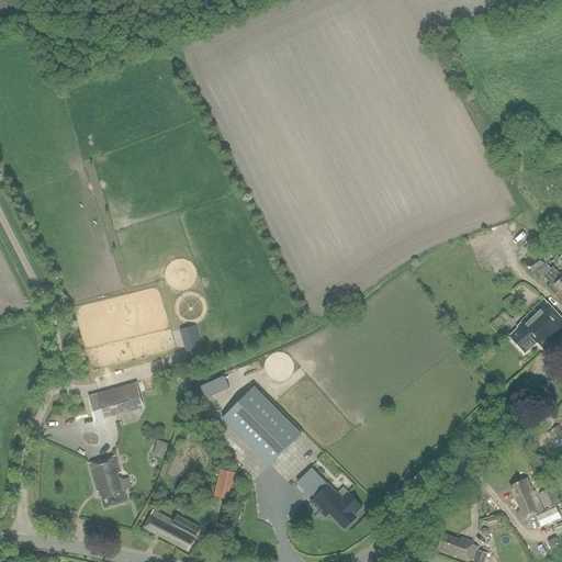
[(523,262),(531,274),(550,260),(541,248),(523,262)]
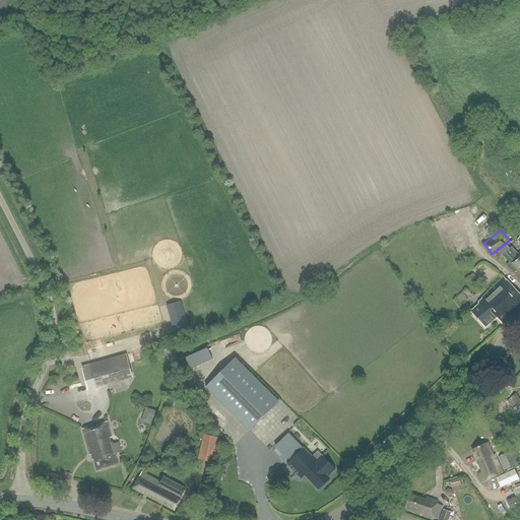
[(503,255),(510,248),(505,244),(498,250),(503,255)]
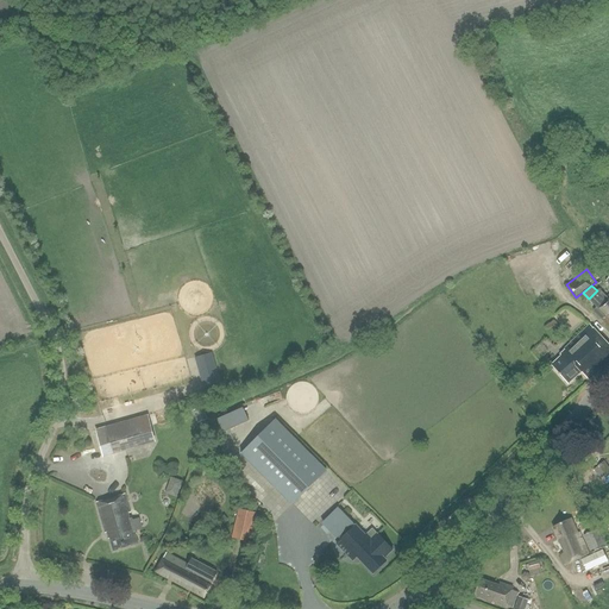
[(608,295),(608,297),(600,289),(597,292),(589,300),(598,309),(597,311),(608,322),(608,295)]
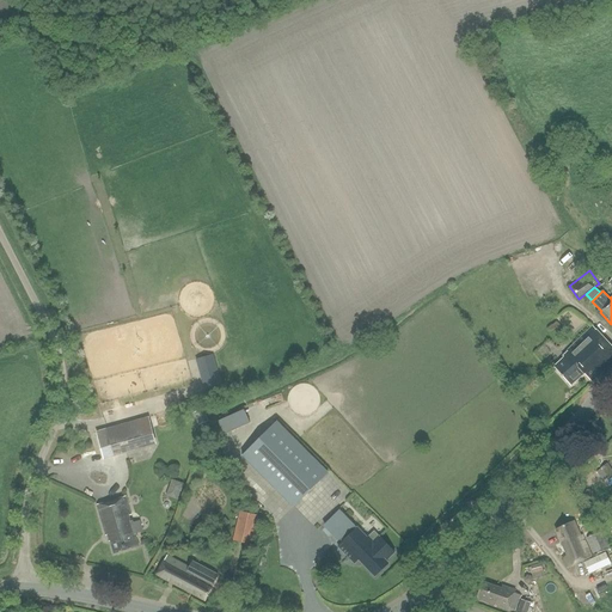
[(594,381),(611,365),(611,344),(597,328),(565,355),(568,359),(557,368),(574,386),(587,374),(594,381)]
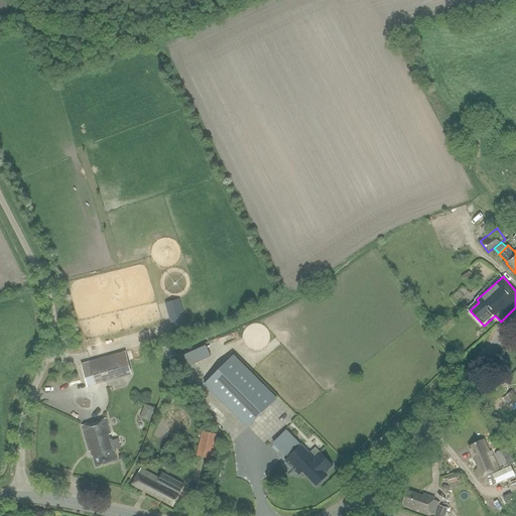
[(180,299),(166,303),(173,329),(187,325),(180,299)]
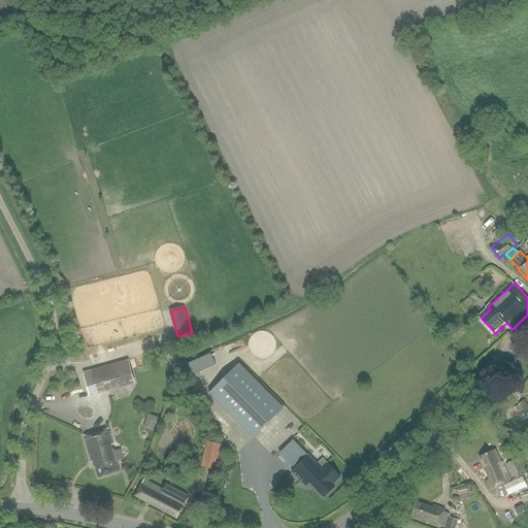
[(212,352),(189,362),(194,373),(218,364),(212,352)]
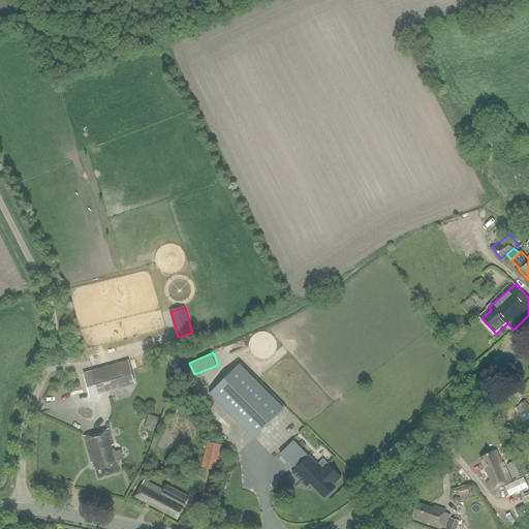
[(176,354),(167,358),(172,368),(181,364),(176,354)]
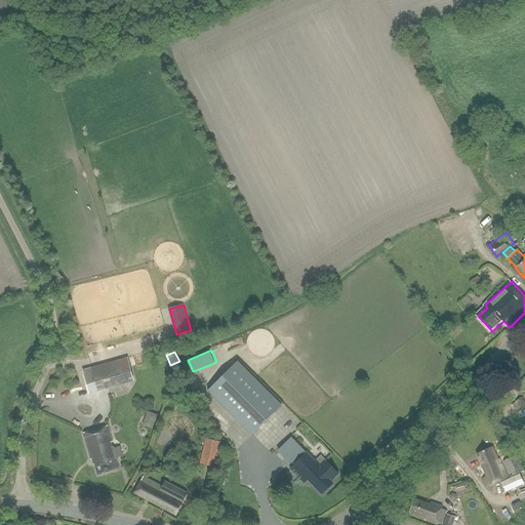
[(127,359),(91,369),(97,391),(133,380),(127,359)]
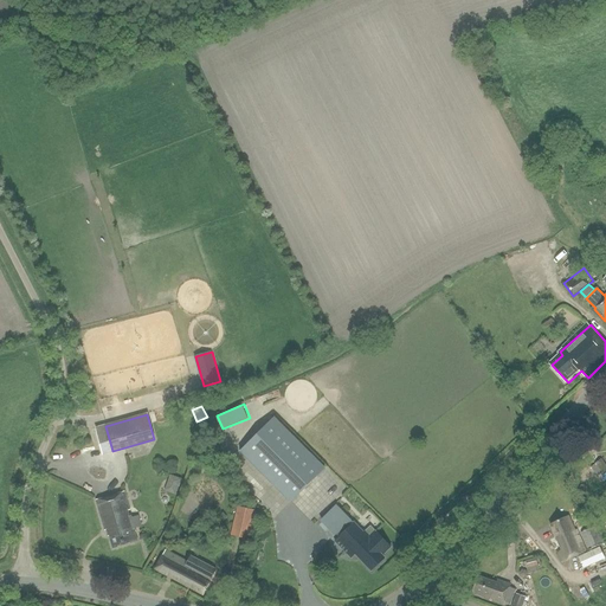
[(277,417),(242,453),(292,503),(326,469),(277,417)]
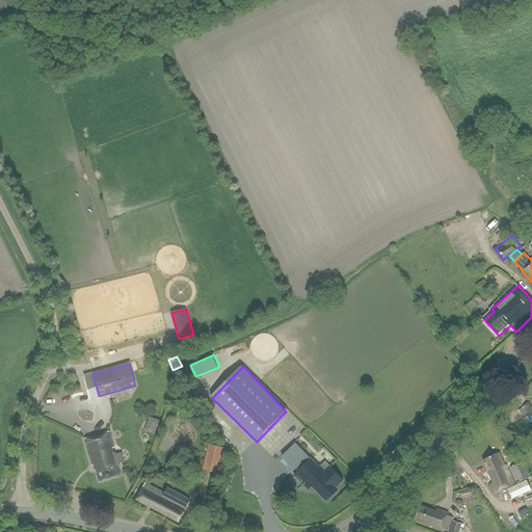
[(531,406),(528,401),(519,408),(525,416),(531,409),(531,406)]
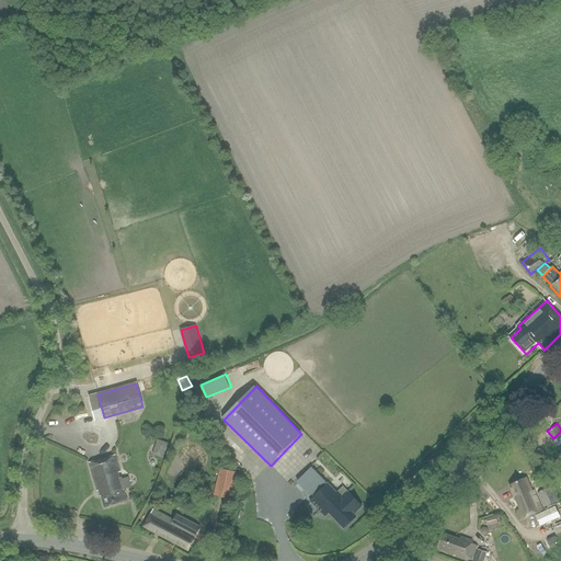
[(158,441),(157,445),(161,447),(158,456),(162,458),(168,443),(158,441)]
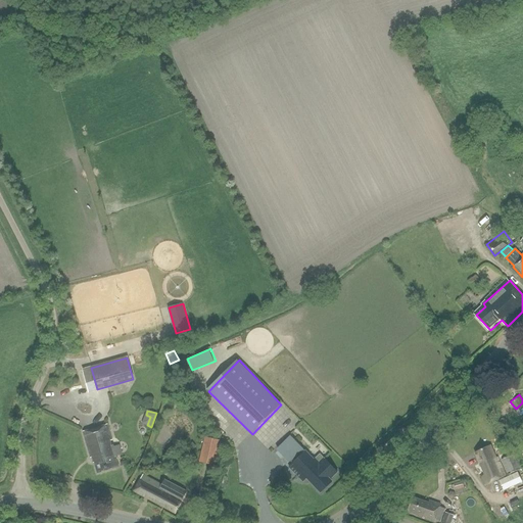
[(99,473),(119,467),(114,455),(115,455),(107,425),(84,432),(93,464),(96,463),(99,473)]
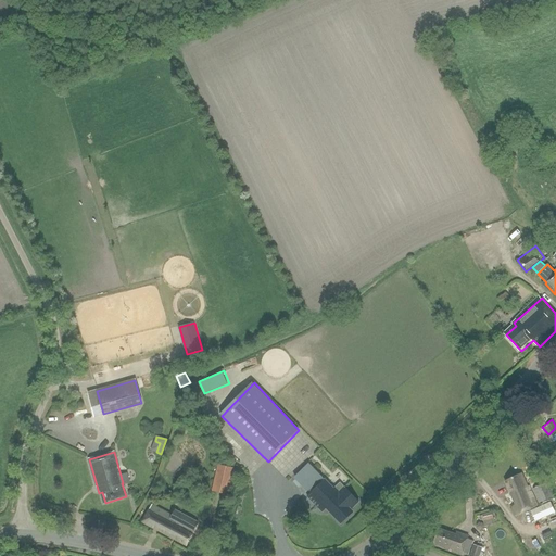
[(310,463),(297,476),(313,493),(310,496),(316,504),(320,500),(342,522),(353,512),(351,509),(358,502),(341,482),(335,489),(310,463)]
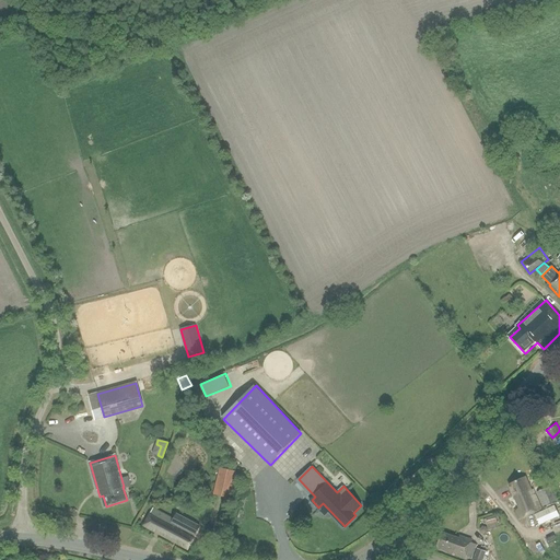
[(220,467),(213,494),(230,498),(236,471),(220,467)]
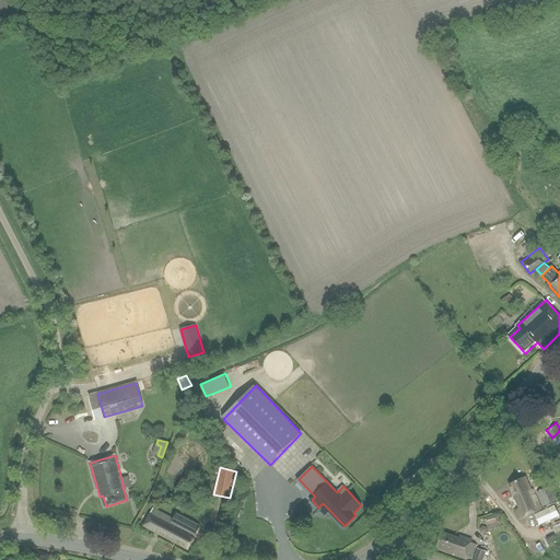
[(520,506),(516,508),(513,510),(517,518),(534,512),(539,525),(559,516),(555,506),(540,512),(539,509),(540,509),(533,490),(532,490),(525,476),(510,483),(520,506)]
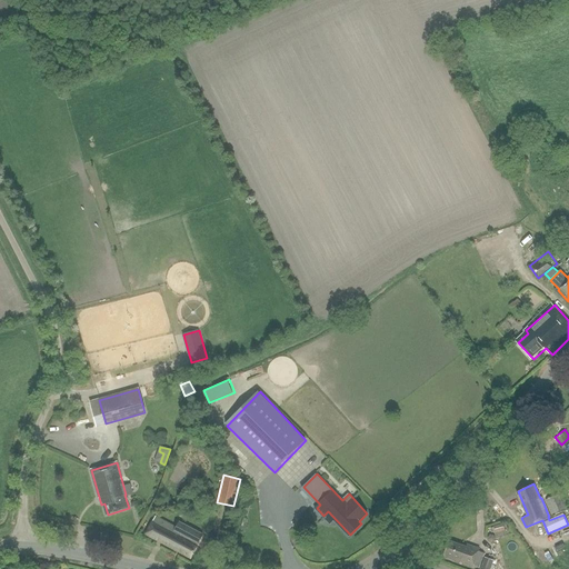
[(561,493),(545,501),(552,518),(568,510),(561,493)]
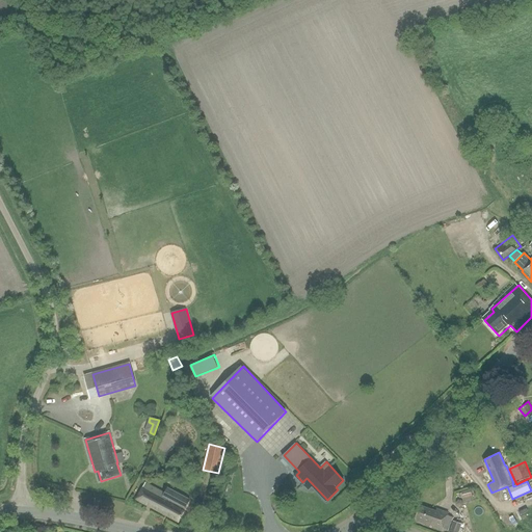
[(179,523),(188,505),(180,501),(181,498),(173,494),(170,496),(147,483),(137,500),(179,523)]
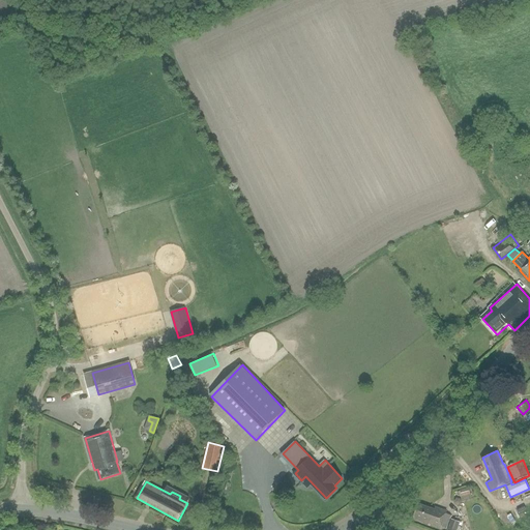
[(469,488),(460,490),(463,502),(472,500),(469,488)]
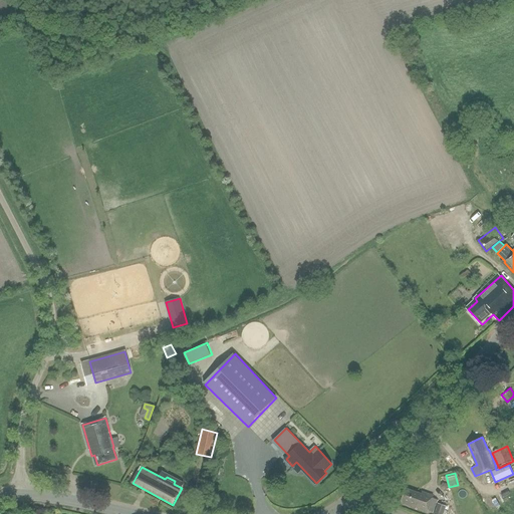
[(438,500),(432,498),(433,494),(423,491),(422,493),(406,487),(401,502),(412,505),(412,507),(427,512),(428,510),(433,512),(438,500)]
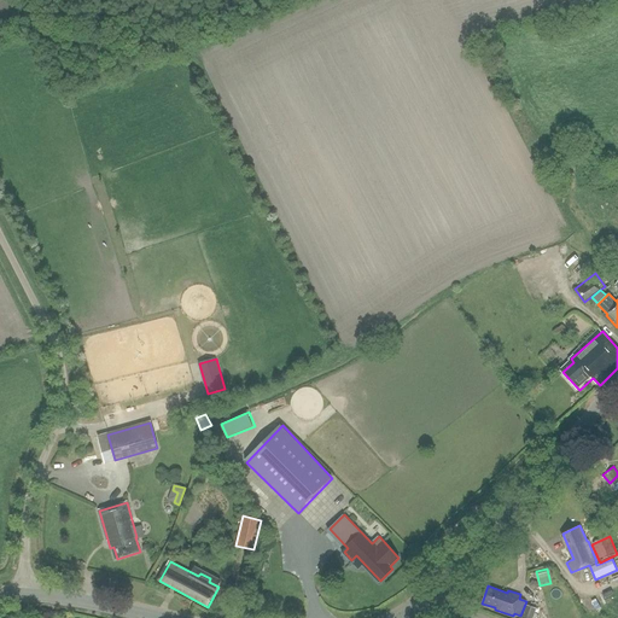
[(532,617),(536,608),(526,606),(522,617),(532,617)]
